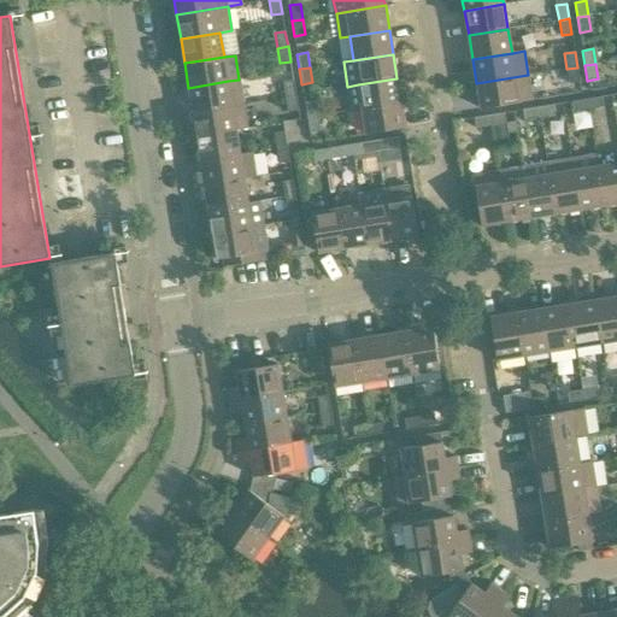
[(566,69),(569,84),(580,82),(577,68),(566,69)]
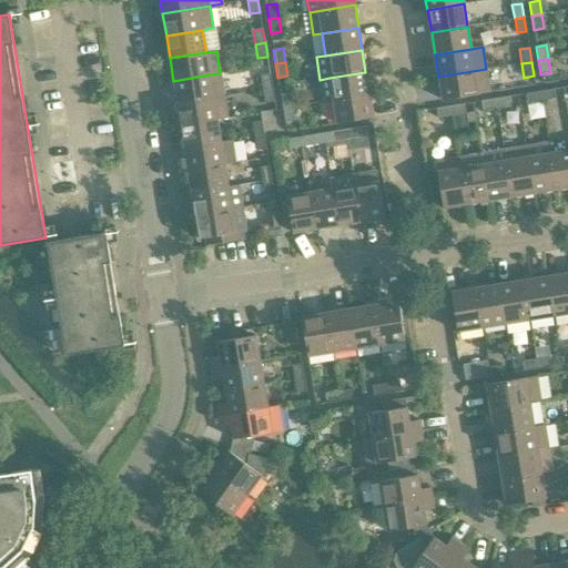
[(486,69),(438,77),(443,100),(489,92),(486,69)]
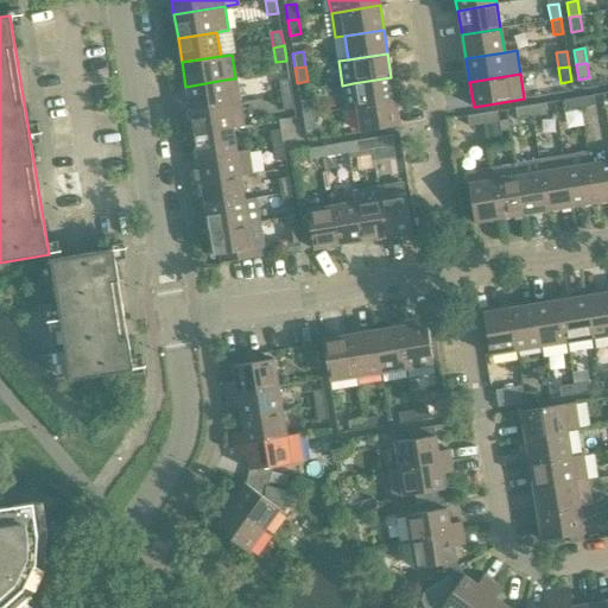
[(347,109),(356,107),(396,101),(391,77),(353,83),(342,86),(347,109)]
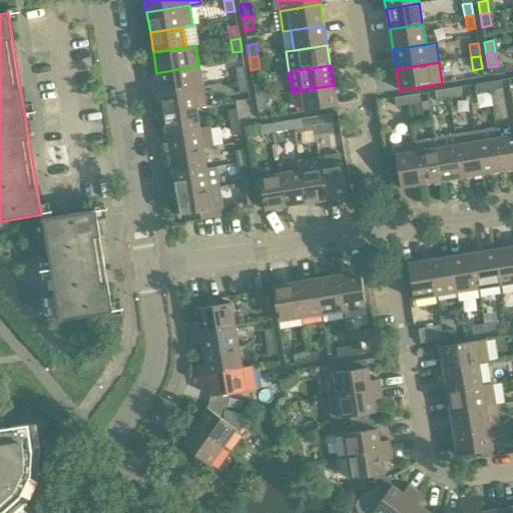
[(156,73),(160,93),(202,86),(198,66),(189,67),(156,73)]
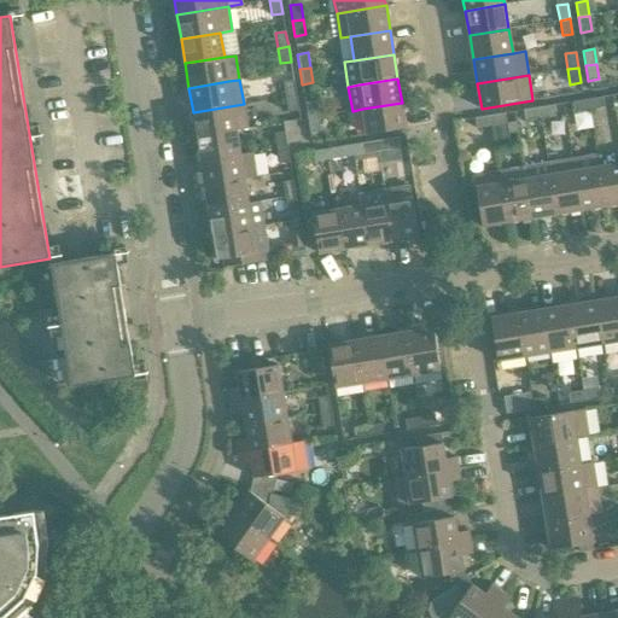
[(283,82),(285,98),(296,95),(293,81),(283,82)]
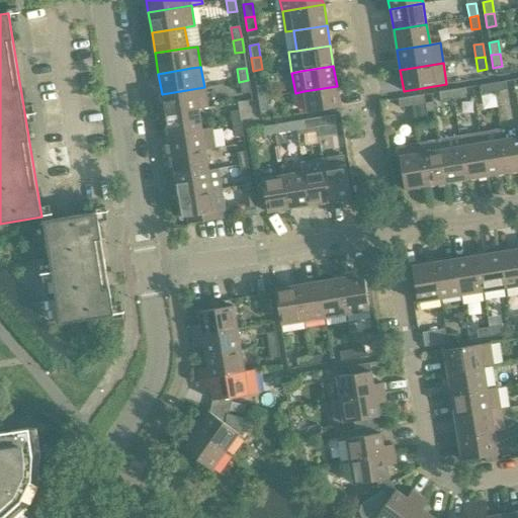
[(239,82),(241,94),(250,93),(248,80),(239,82)]
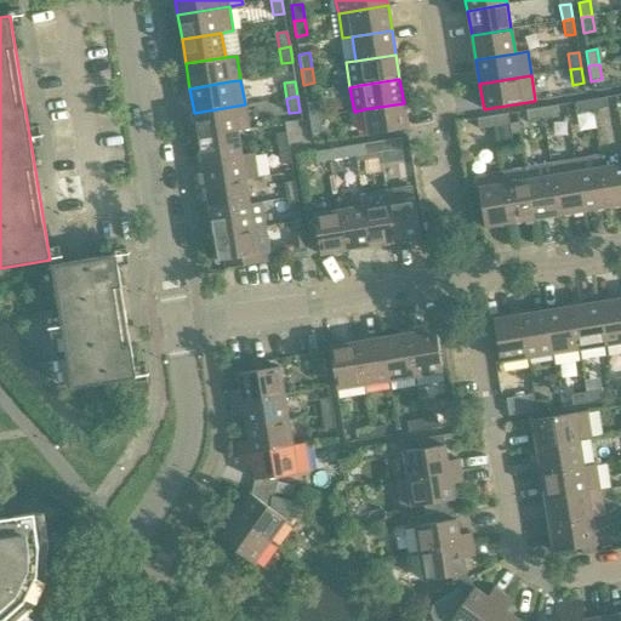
[(591,100),(592,110),(608,108),(607,97),(591,100)]
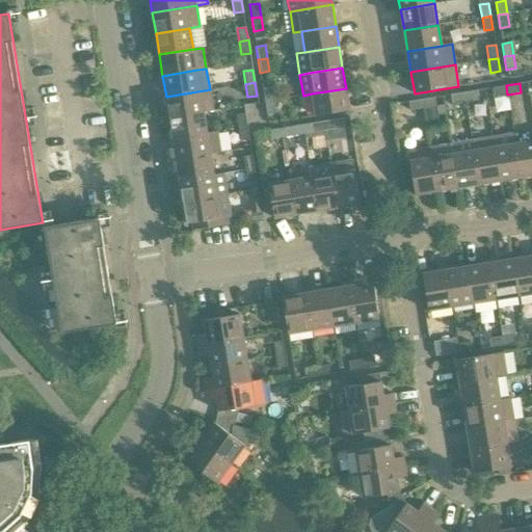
[(493,87),(495,97),(507,95),(506,85),(493,87)]
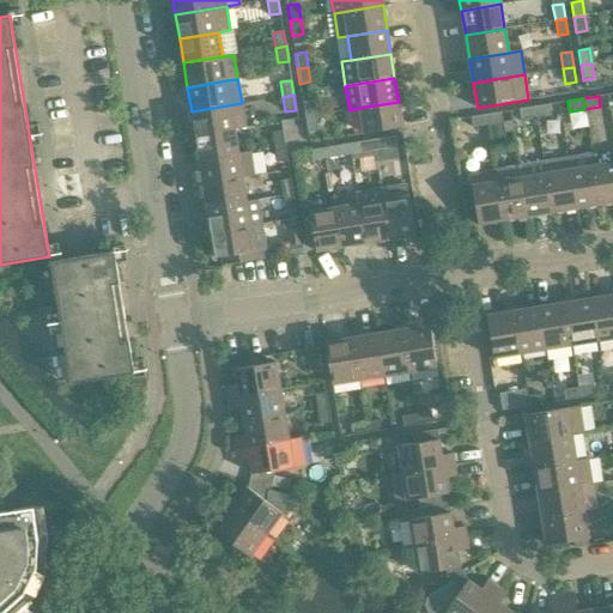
[(303,102),(305,117),(316,115),(314,101),(303,102)]
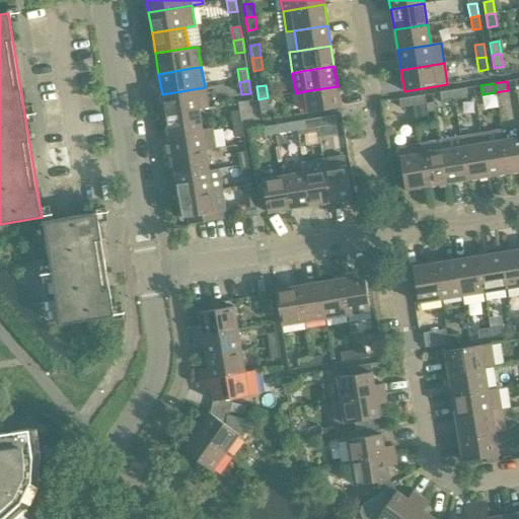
[(338,86),(304,91),(307,113),(341,107),(338,86)]
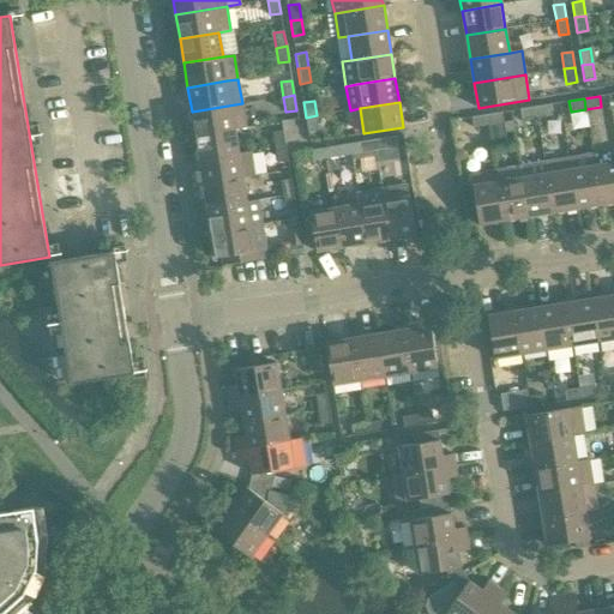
[(192,112),(196,136),(235,130),(246,127),(242,103),(192,112)]
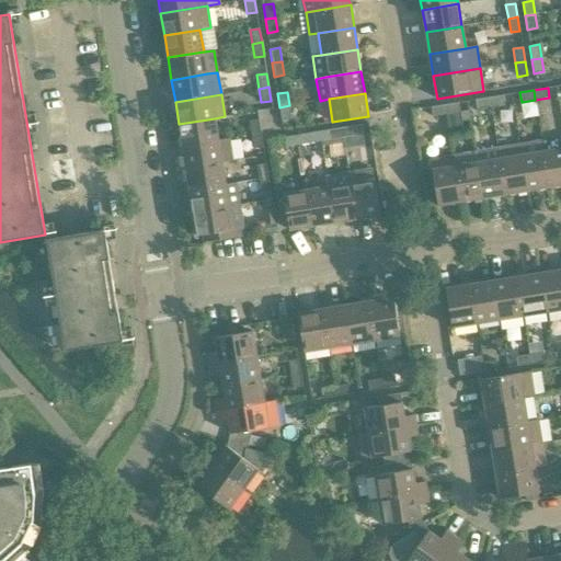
[(489,98),(491,107),(504,105),(503,95),(489,98)]
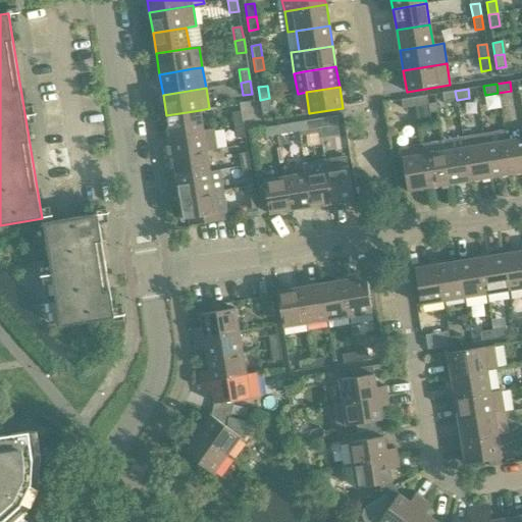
[(442,93),(444,102),(457,100),(455,91),(442,93)]
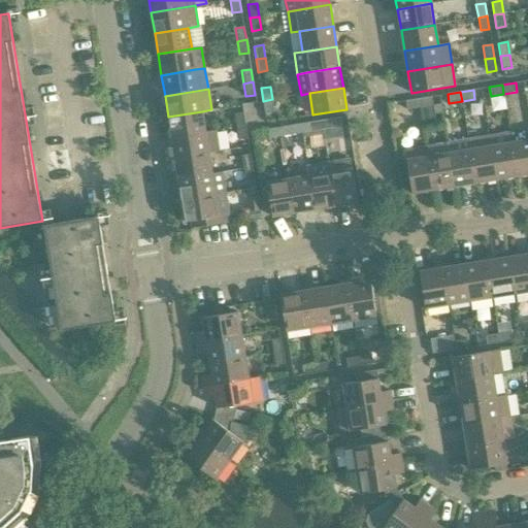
[(419,99),(420,107),(423,121),(435,119),(432,97),(419,99)]
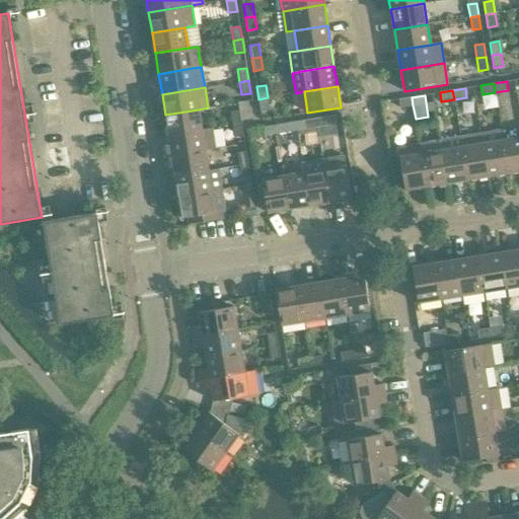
[(258,99),(261,112),(270,110),(268,97),(258,99)]
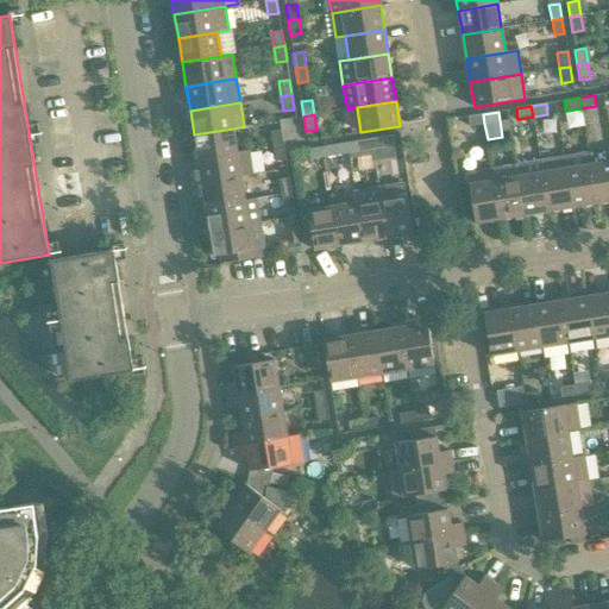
[(469,117),(470,126),(484,124),(483,114),(469,117)]
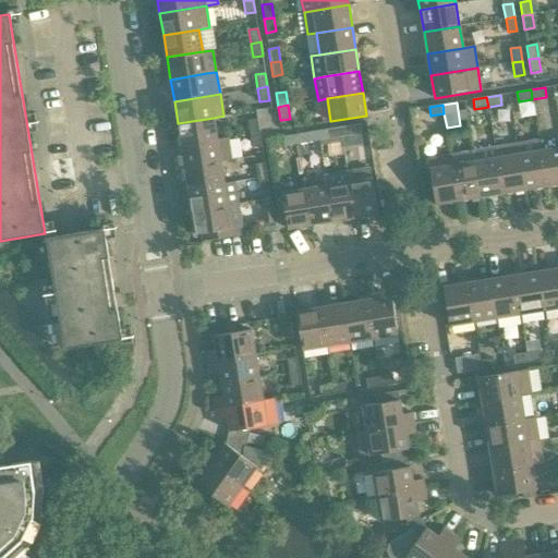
[(178,123),(181,145),(217,140),(214,118),(178,123)]
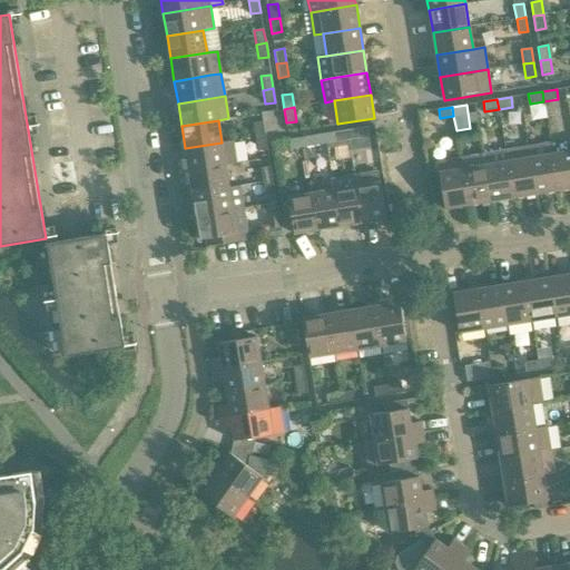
[(253,124),(255,137),(265,136),(263,121),(253,124)]
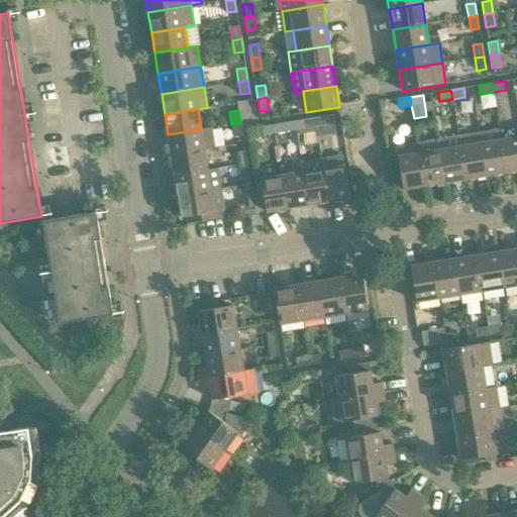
[(315,118),(316,126),(329,124),(327,116),(315,118)]
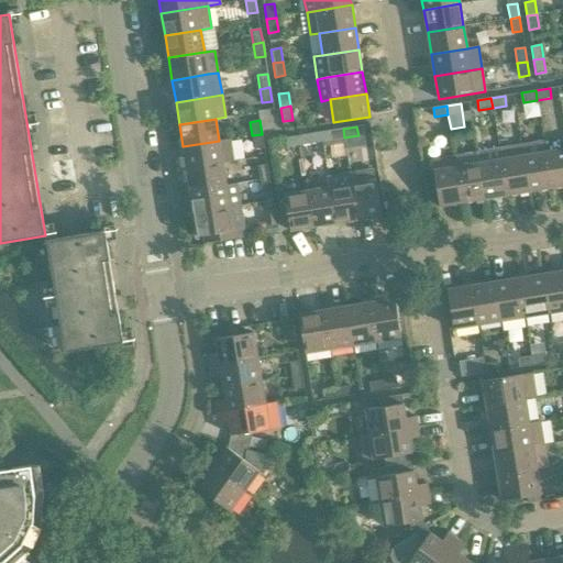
[(329,131),(330,140),(344,138),(343,129),(329,131)]
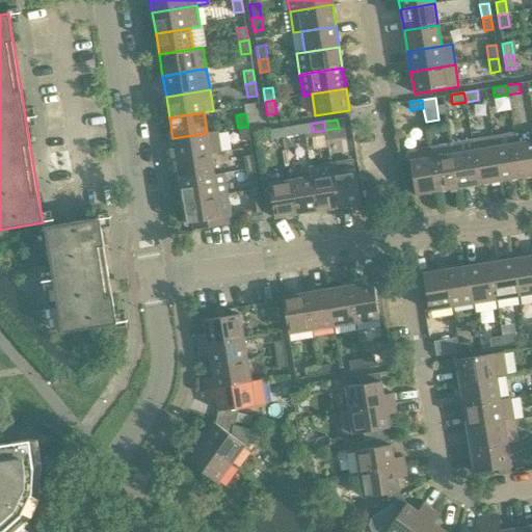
[(282,128),(284,137),(296,135),(295,126),(282,128)]
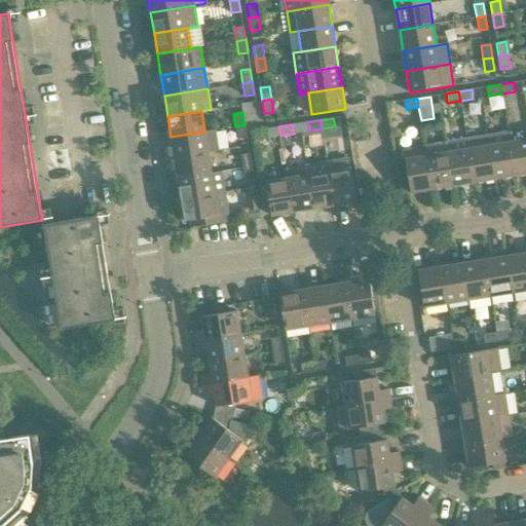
[(235,126),(237,140),(247,138),(245,125),(235,126)]
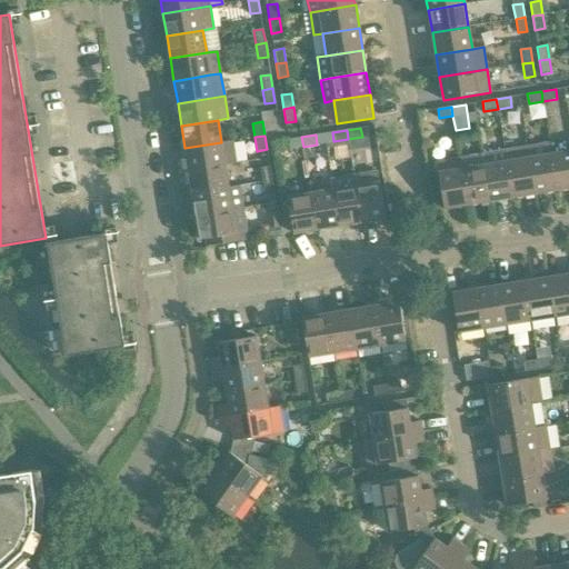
[(288,139),(289,149),(303,147),(301,137),(288,139)]
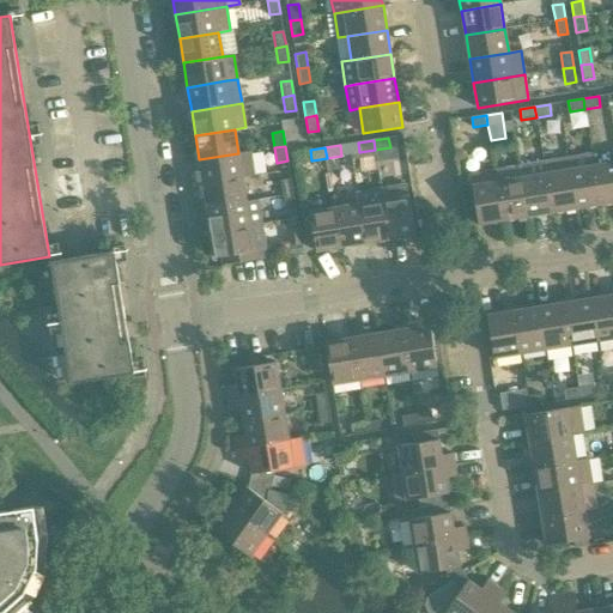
[(199,159),(202,183),(242,177),(254,176),(250,152),(238,153),(199,159)]
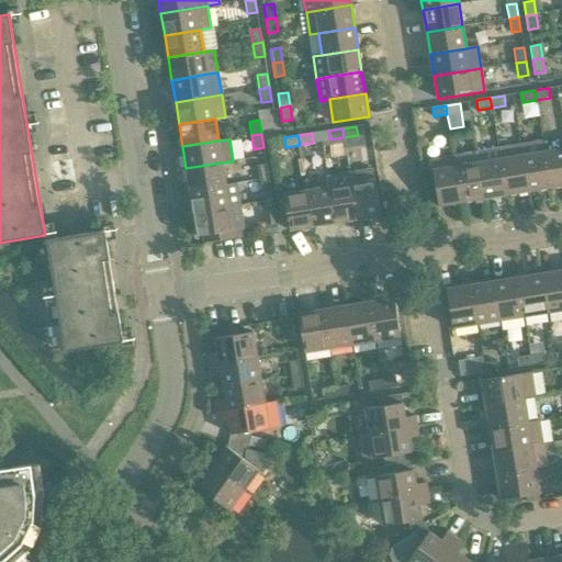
[(520,145),(523,156),(528,191),(550,188),(544,152),(543,142),(520,145)]
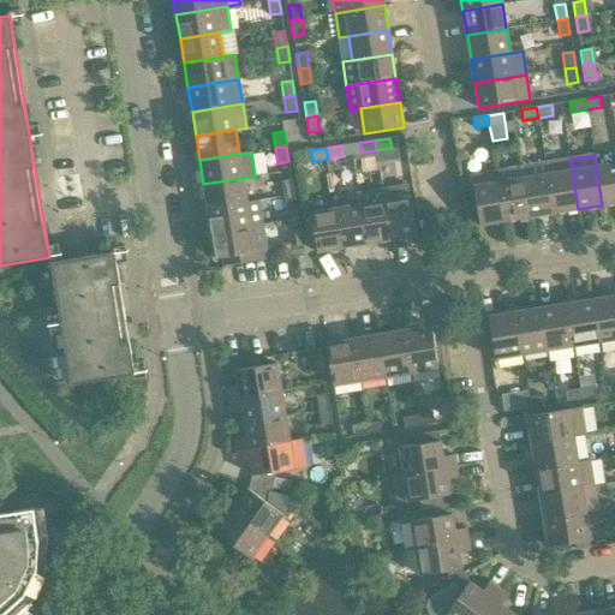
[(545,163),(547,174),(554,214),(578,209),(572,171),(569,159),(545,163)]
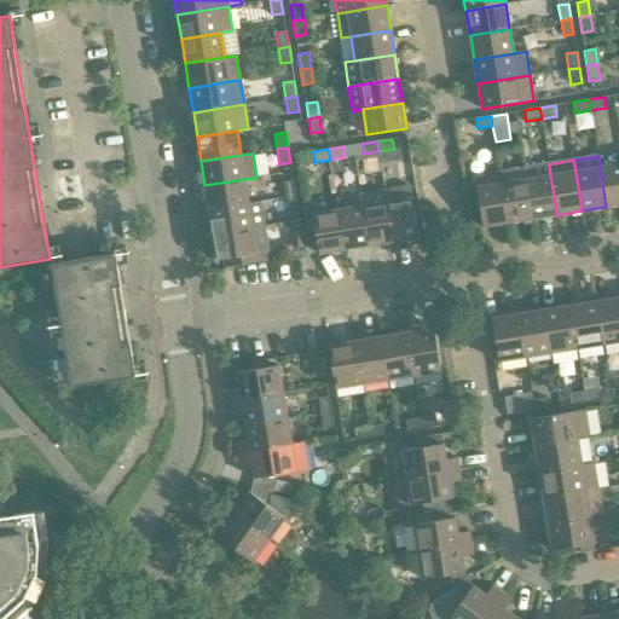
[(618,163),(600,167),(606,207),(618,204),(618,163)]
